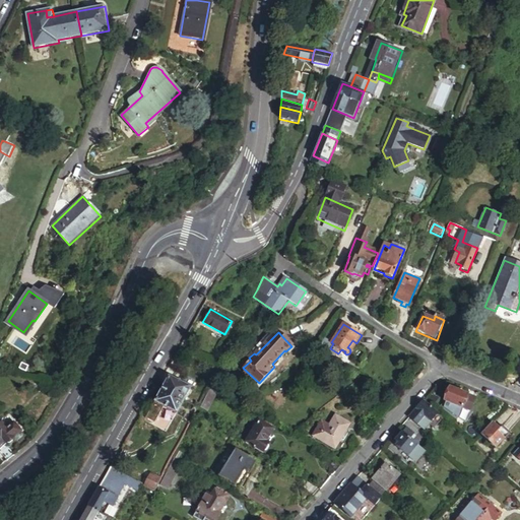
[(179,362),(186,348),(179,344),(172,358),(179,362)]
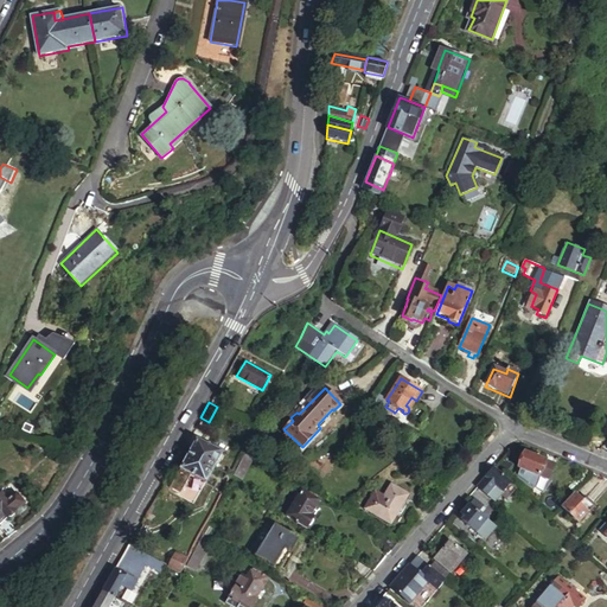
[(197,439),(189,454),(203,462),(204,460),(215,466),(222,454),(197,439)]
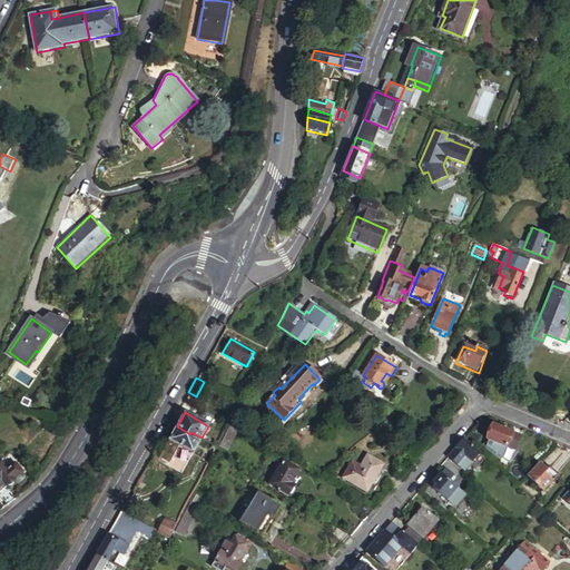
[(517,443),(494,423),(483,435),(505,455),(517,443)]
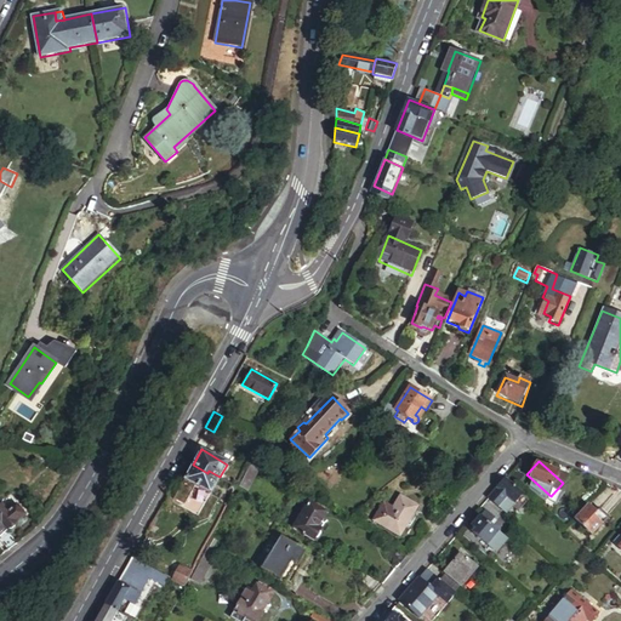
[(258,467),(251,462),(239,484),(248,489),(258,467)]
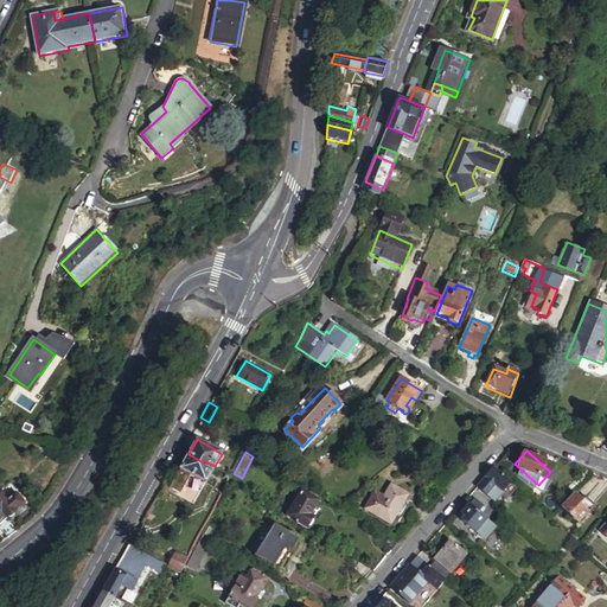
[(203,462),(189,454),(180,467),(191,473),(206,481),(215,466),(204,460),(203,462)]
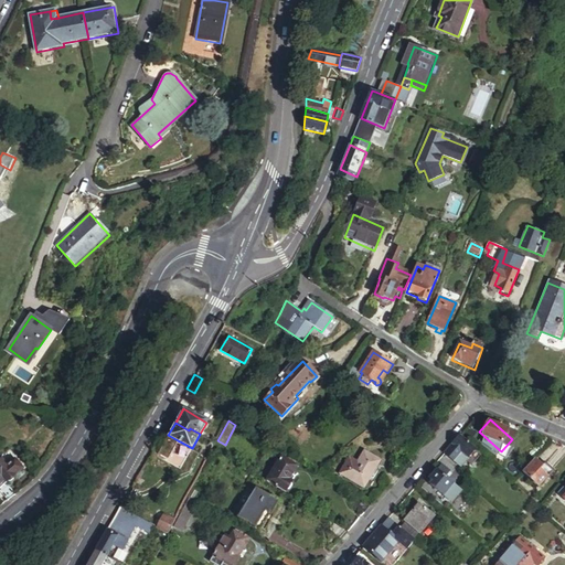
[(478,434),(472,430),(468,437),(473,440),(478,434)]
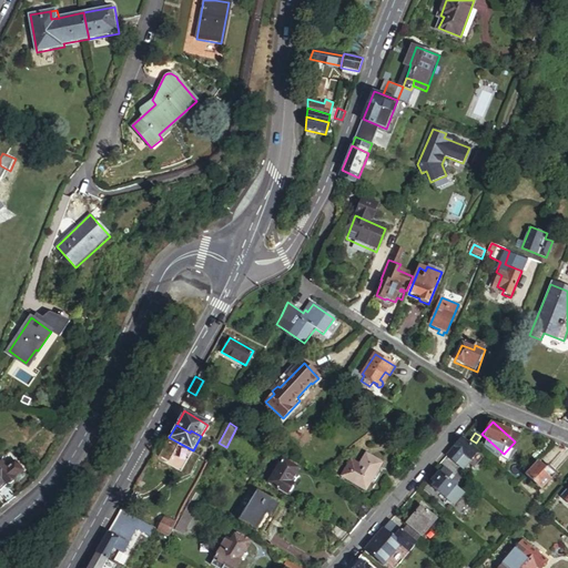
[(179,443),(169,437),(159,456),(169,462),(179,443)]
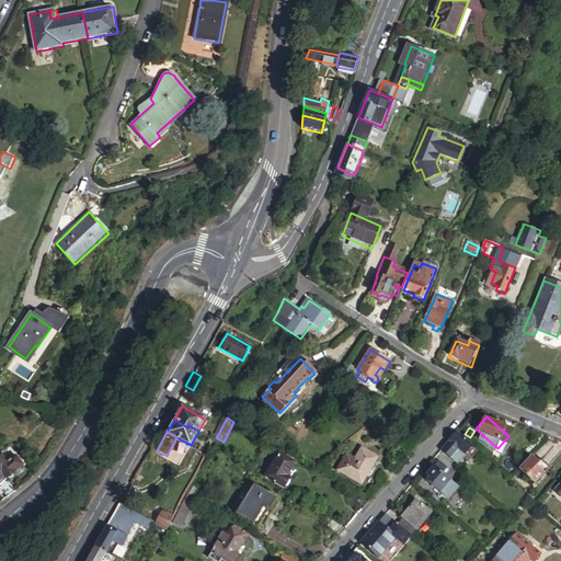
[(473,447),(458,434),(443,450),(458,464),(462,458),(469,451),(473,447)]
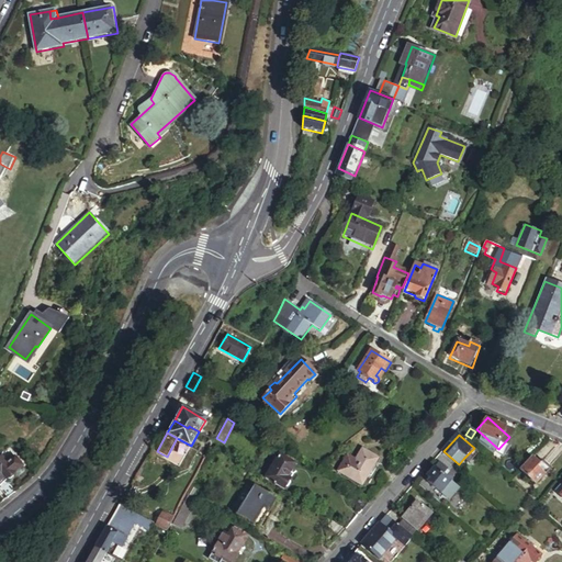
[(361,449),(356,460),(351,468),(343,463),(338,472),(363,485),(378,458),(361,449)]
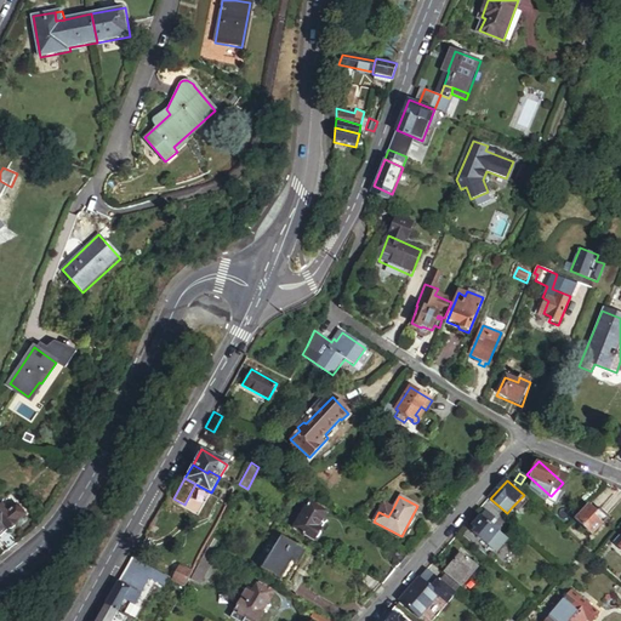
[(512,507),(518,513),(525,506),(519,500),(512,507)]
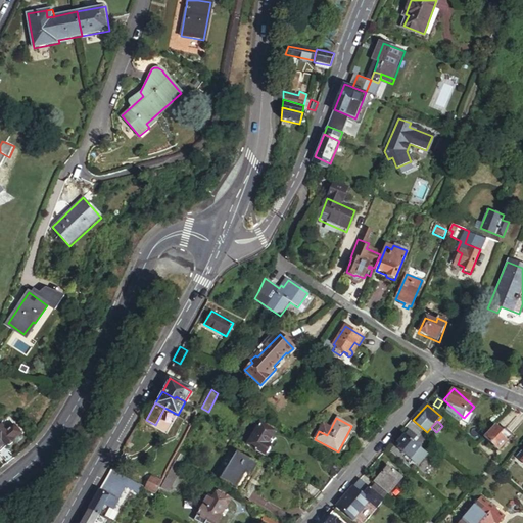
[(0,446),(4,443),(5,446),(21,433),(12,422),(4,429),(0,424),(0,446)]
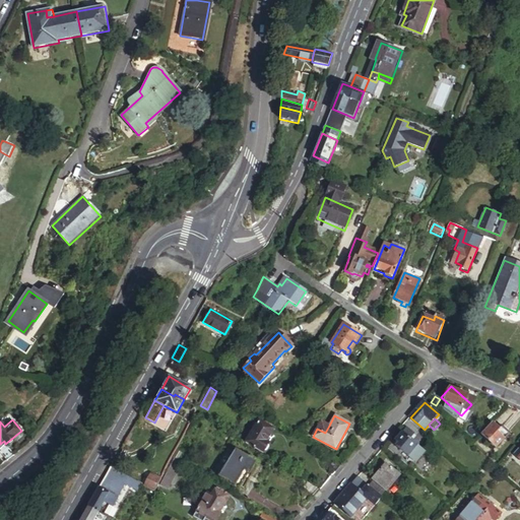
[(325,433),(329,426),(321,420),(317,429),(325,433)]
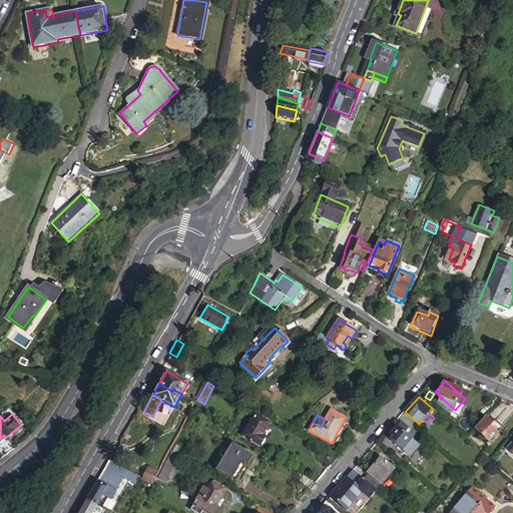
[(270,425),(255,417),(243,437),(260,447),(262,445),(263,446),(264,446),(267,442),(265,440),(269,434),(265,432),(270,425)]
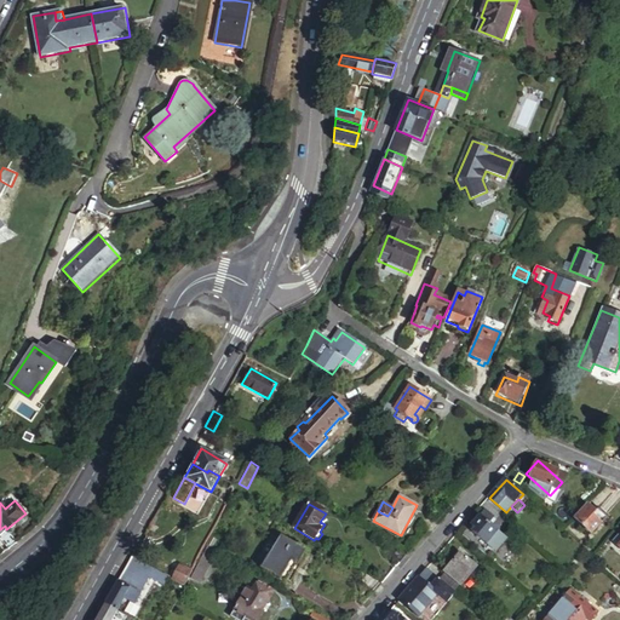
[(595,516),(585,507),(572,522),(590,539),(600,528),(591,520),(595,516)]
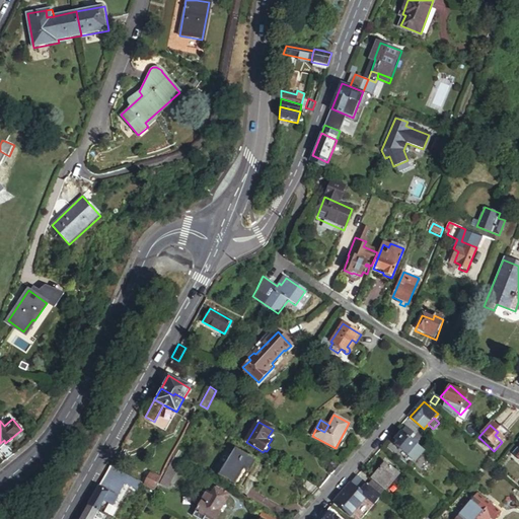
[(501,428),(498,432),(495,435),(502,442),(508,435),(501,428)]
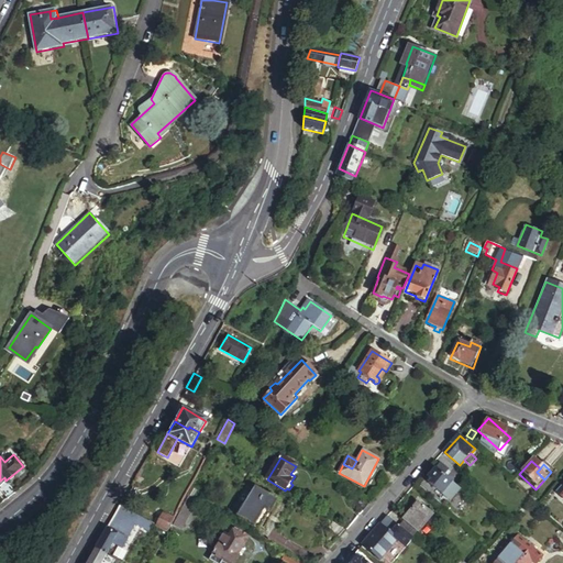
[(439,500),(450,487),(441,479),(446,474),(439,467),(426,483),(429,486),(426,488),(439,500)]
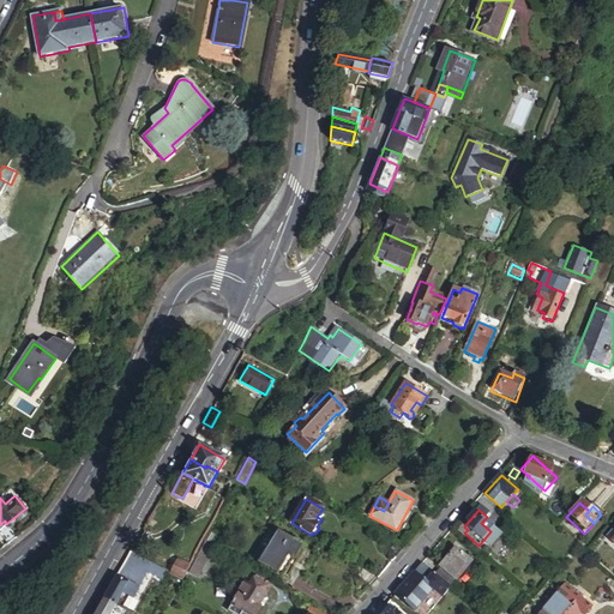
[(0,528),(0,533),(8,543),(18,537),(6,524),(0,528)]
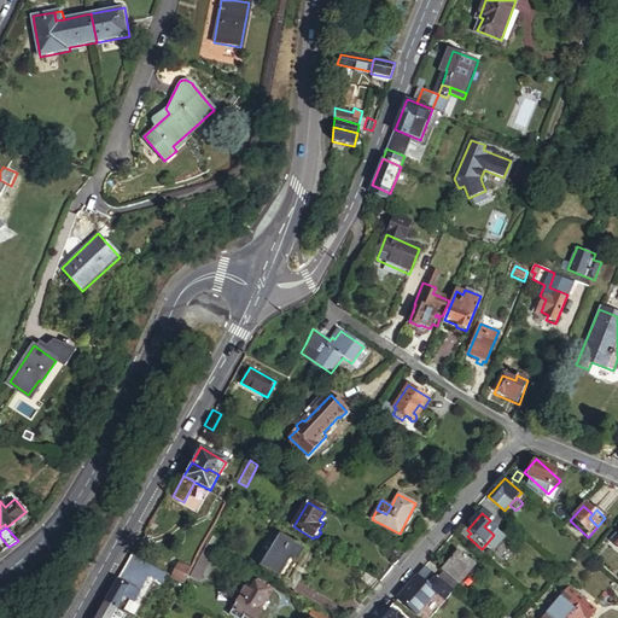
[(302,547),(278,532),(257,563),(281,578),(302,547)]
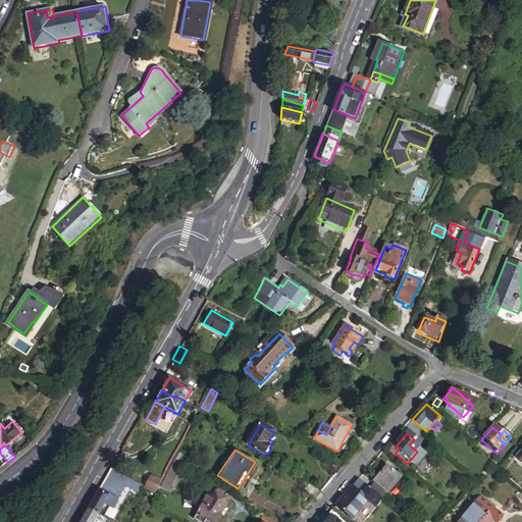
[(424,459),(417,452),(407,464),(414,470),(424,459)]
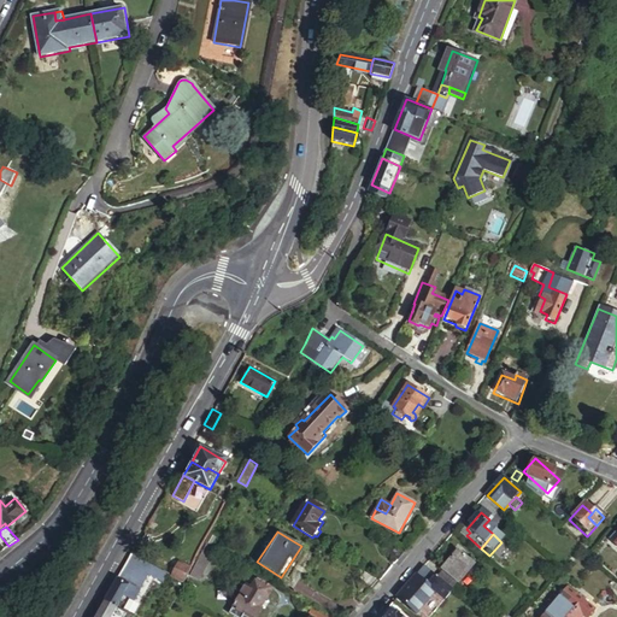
[(616,541),(613,539),(606,546),(616,554),(616,541)]
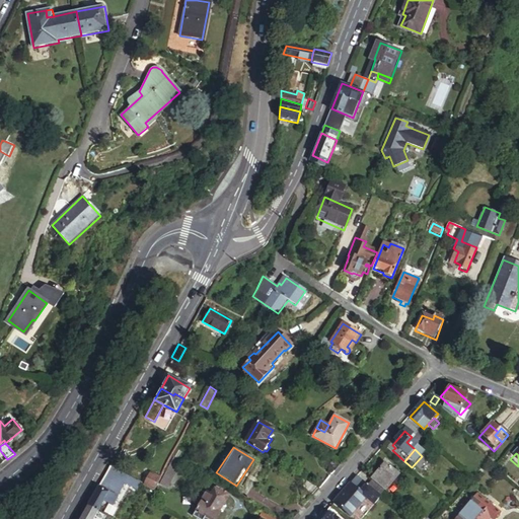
[(180,458),(173,454),(159,482),(166,486),(180,458)]
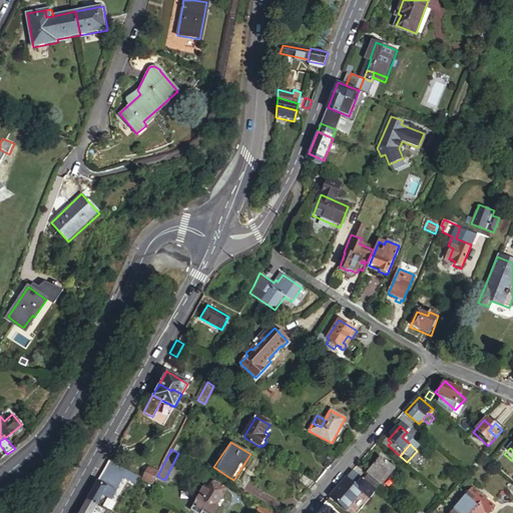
[(337,460),(322,450),(317,458),(331,467),(337,460)]
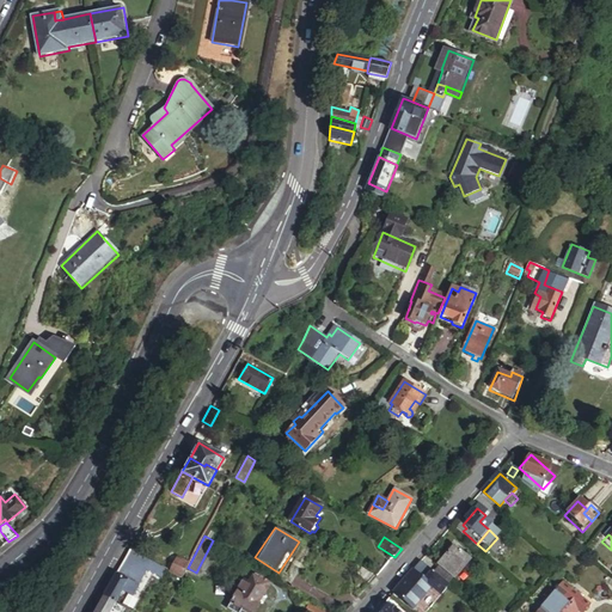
[(441,568),(435,574),(448,585),(470,560),(456,546),(438,565),(441,568)]
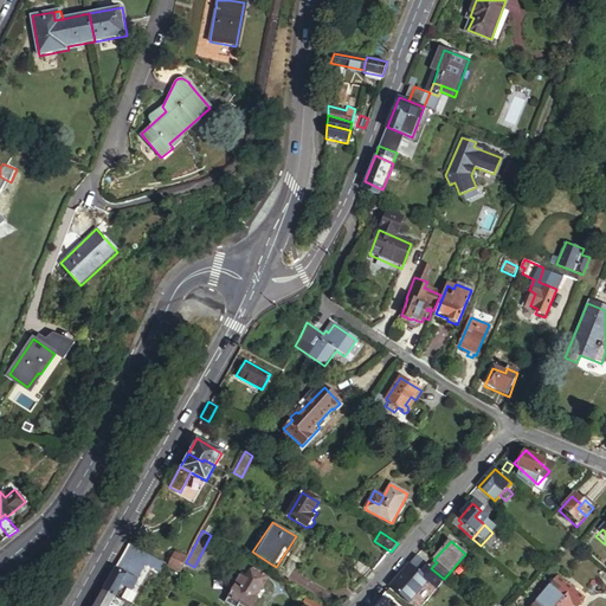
[(128,545),(103,590),(115,595),(121,585),(131,591),(146,565),(161,573),(166,565),(128,545)]
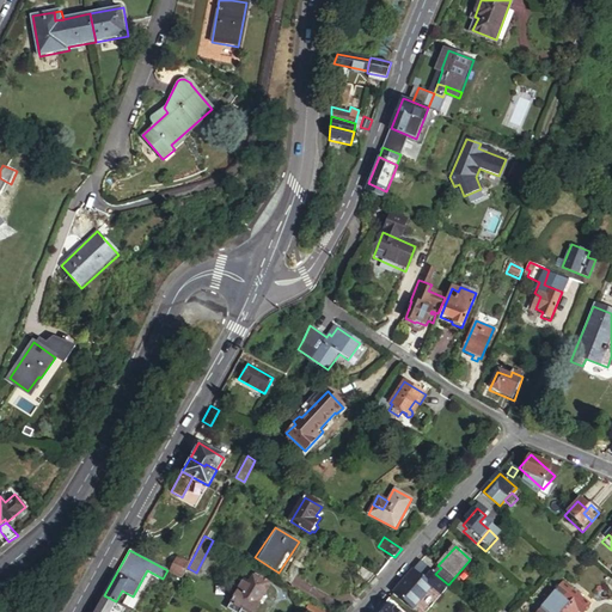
[(435,574),(422,562),(409,577),(396,594),(414,611),(433,589),(441,598),(451,587),(448,585),(435,574)]
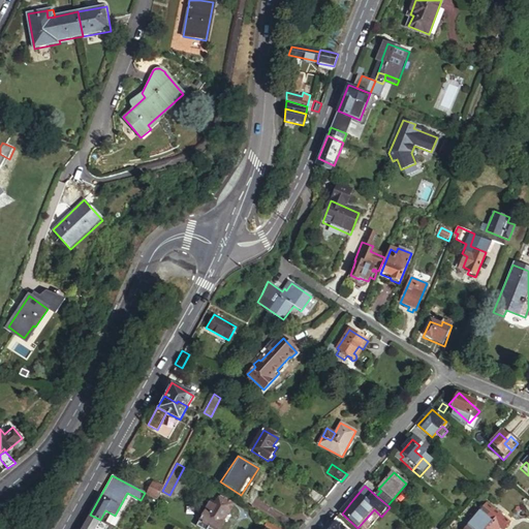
[(157,499),(160,492),(151,487),(148,494),(157,499)]
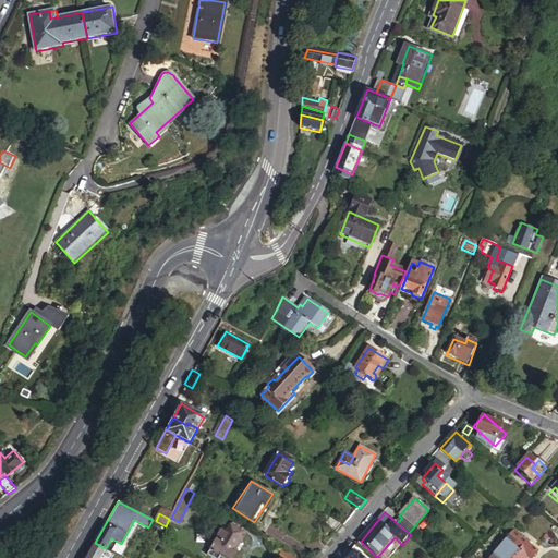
[(230,544),(240,529),(227,520),(222,528),(221,526),(205,550),(216,557),(219,553),(227,557),(231,556),(234,550),(234,546),(230,544)]
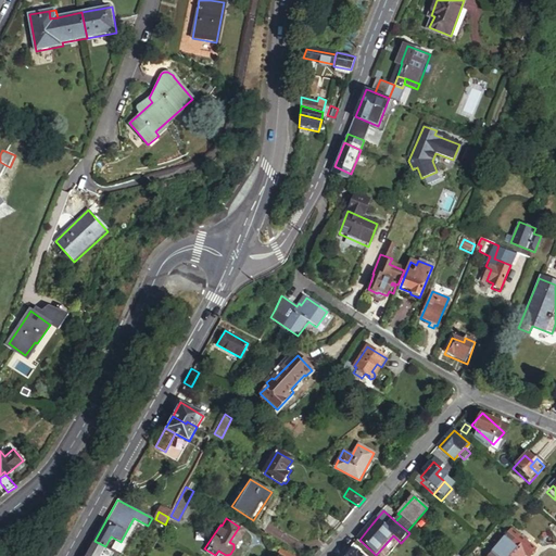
[(244,529),(239,527),(229,542),(234,544),(244,529)]
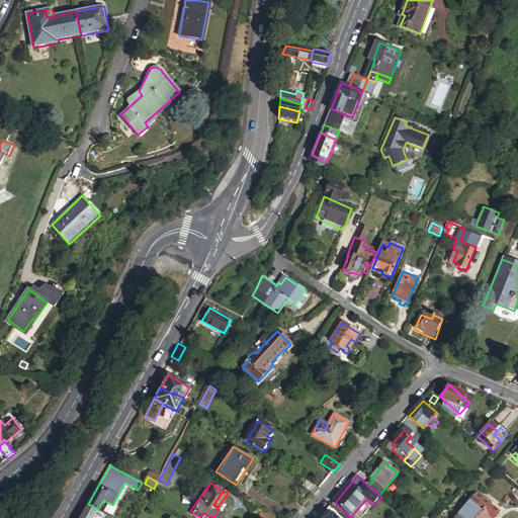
[(494,517),(499,513),(484,500),(476,493),(454,517),(494,517)]
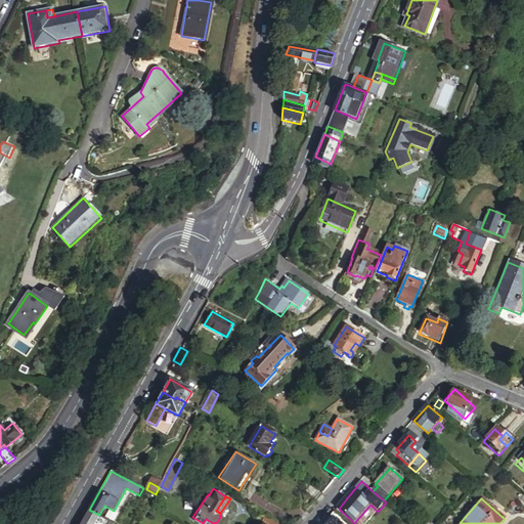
[(93,523),(99,515),(89,510),(82,522),(80,523),(93,523)]
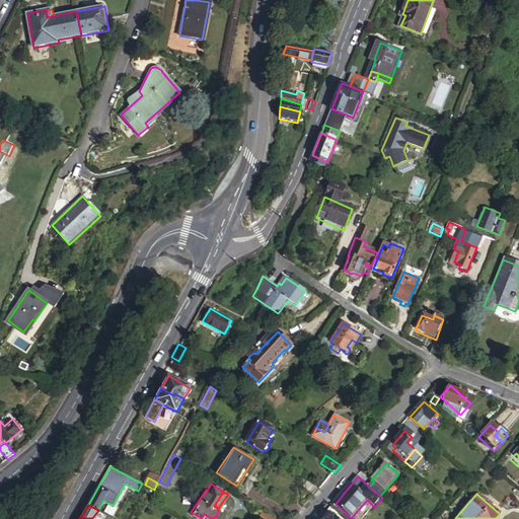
[(104,518),(106,515),(98,510),(92,518),(104,518)]
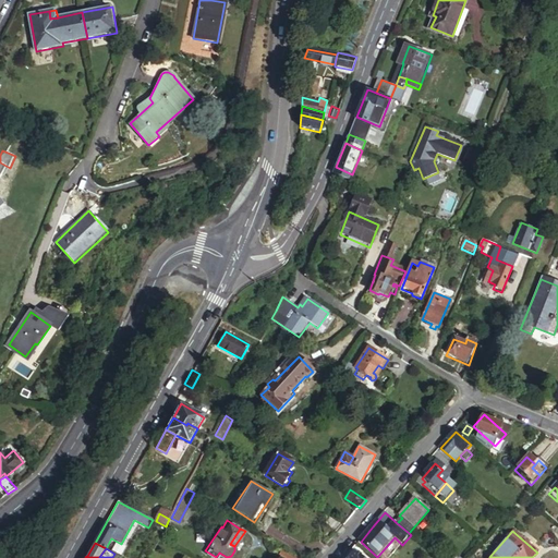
All buildings are outlined.
